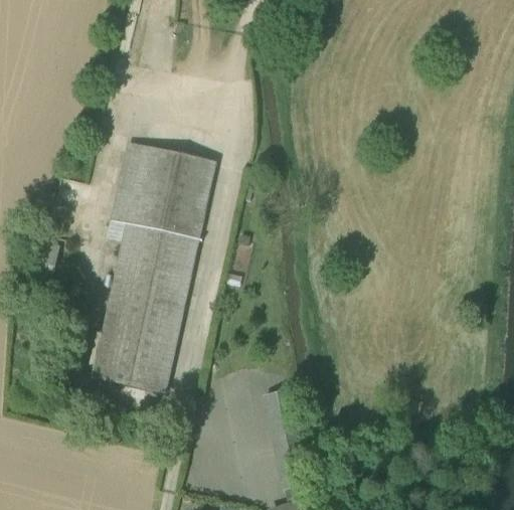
[(93,376),(165,392),(200,235),(186,233),(203,158),(131,142),(114,218),(127,221),(123,239),(93,376)]
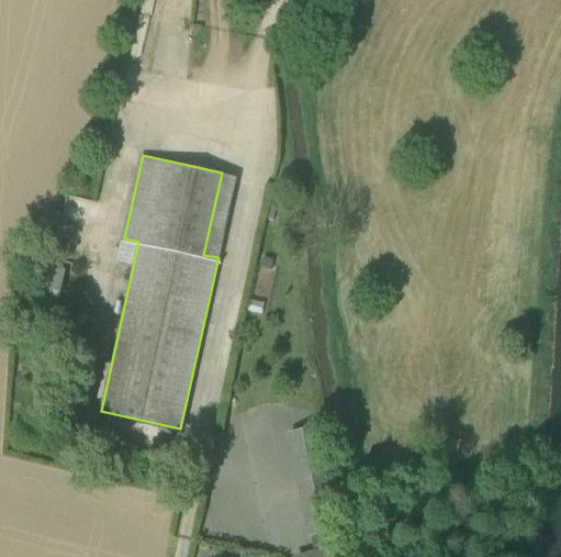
[(236,176),(222,173),(203,255),(219,257),(236,176)]
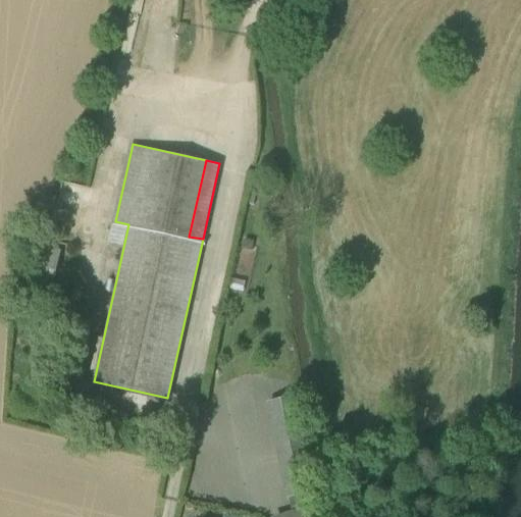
[(128,224),(115,221),(111,241),(124,243),(128,224)]
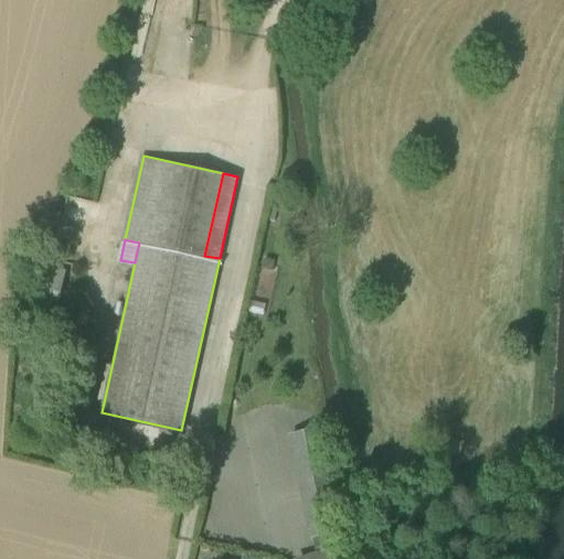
[(28,307),(56,312),(65,271),(36,265),(28,307)]
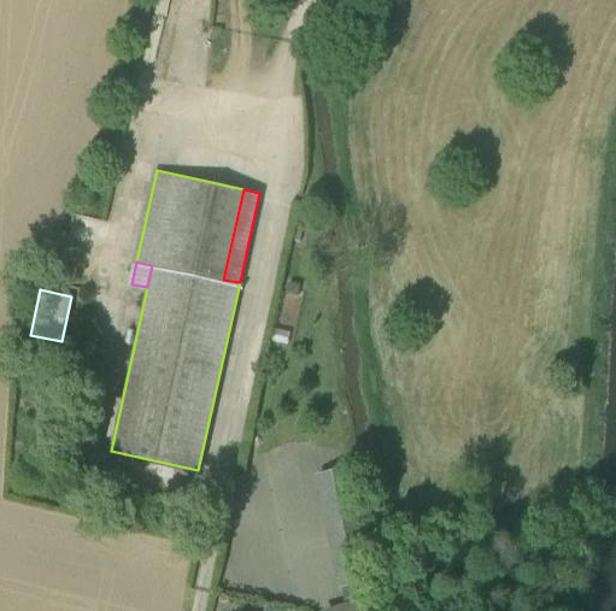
[(320,471),(344,585),(367,580),(371,579),(347,465),(320,471)]
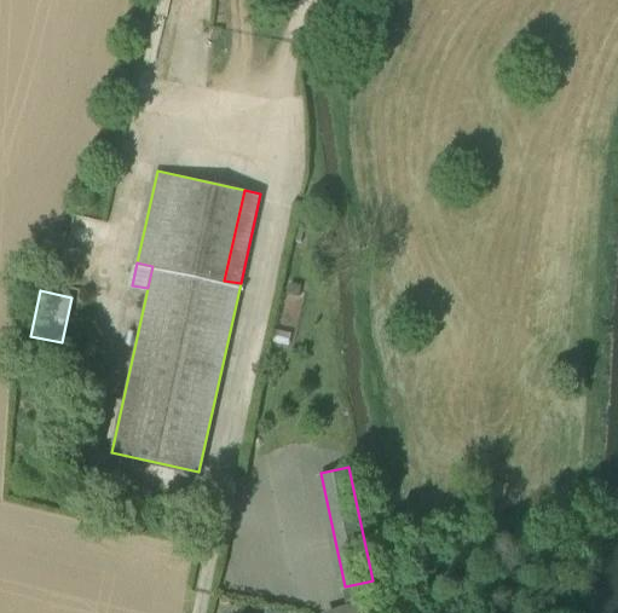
[(374,600),(368,582),(345,587),(348,607),(374,600)]
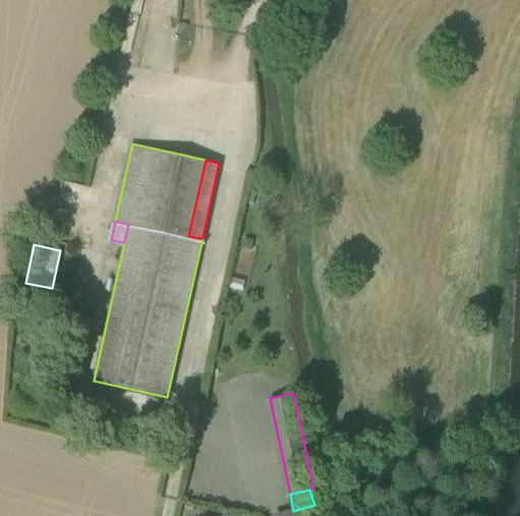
[(318,515),(314,505),(293,511),(276,515),(318,515)]
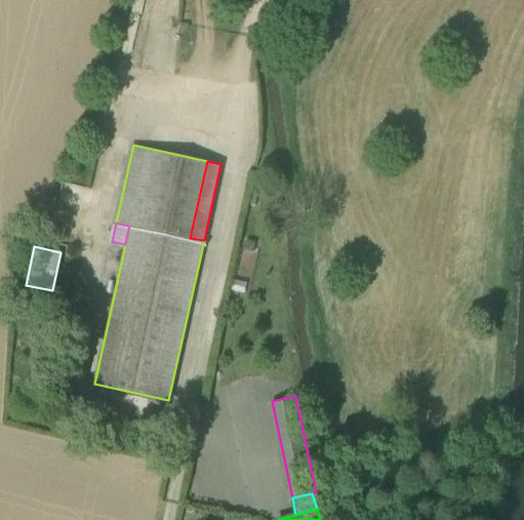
All buildings are outlined.
